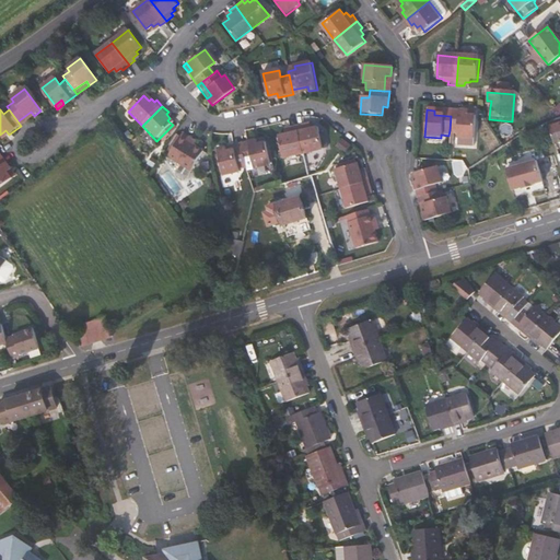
[(21,126),(27,120),(34,116),(31,112),(18,121),(21,126)]
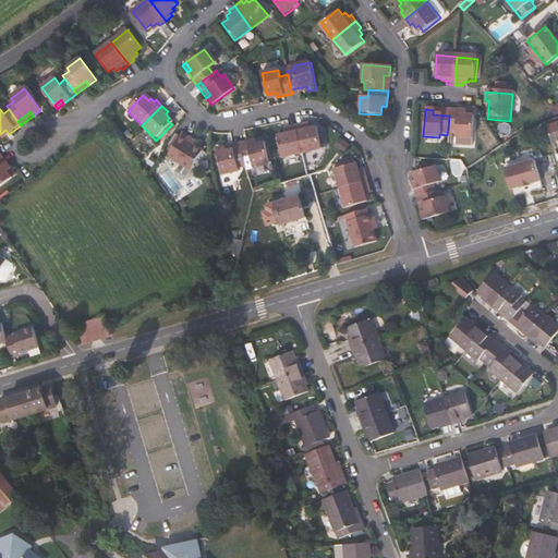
[(466,117),(466,112),(449,111),(449,116),(448,130),(456,131),(455,138),(472,141),(474,118),(466,117)]
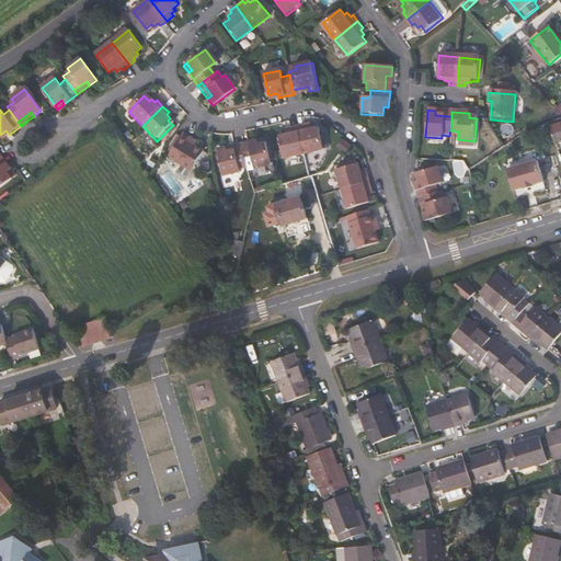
[(560,123),(549,127),(551,135),(554,146),(560,144),(560,123)]
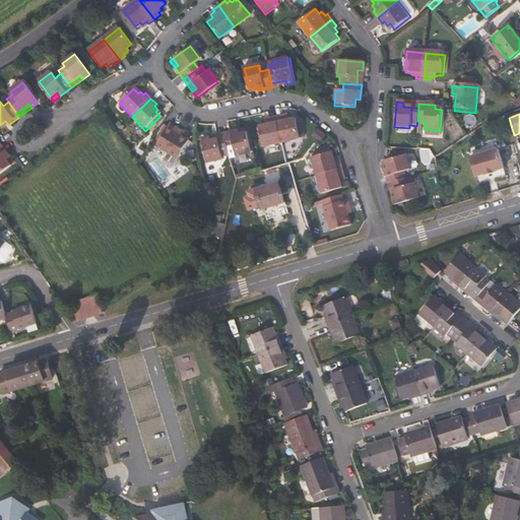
[(284,118),(284,116),(276,117),(282,142),(302,138),(298,123),(297,118),(290,120),(289,117),(284,118)]
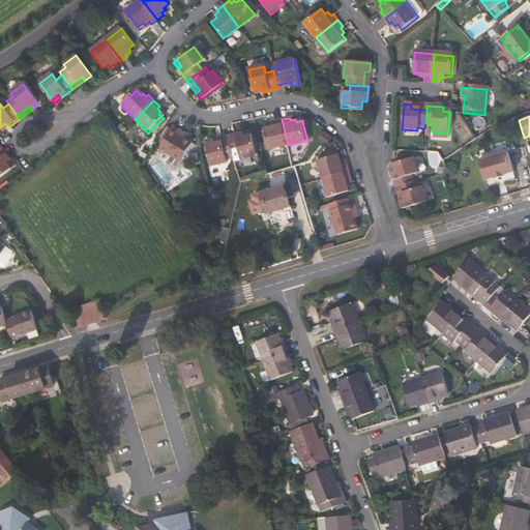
[(264,129),(269,149),(288,145),(282,119),(275,121),(275,123),(270,125),(271,127),(264,129)]
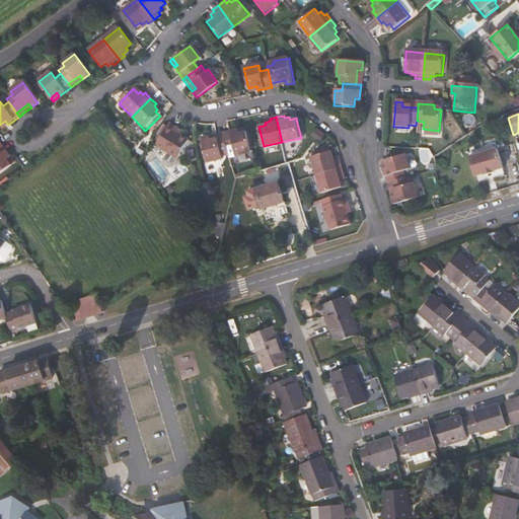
[(179,136),(175,133),(177,130),(169,125),(167,128),(157,143),(155,147),(167,154),(161,163),(162,168),(166,171),(171,169),(190,141),(179,136)]
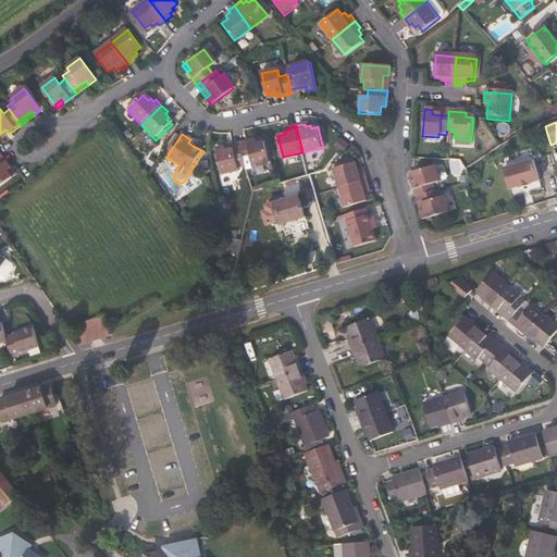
[(169,153),(180,137),(177,135),(166,152),(169,153)]
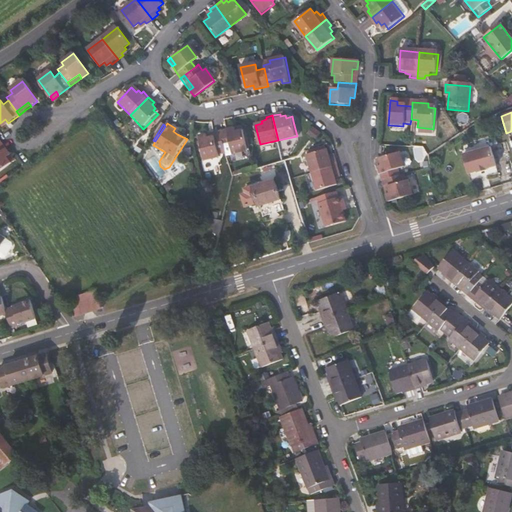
[(315,140),(321,132),(313,126),(307,134),(315,140)]
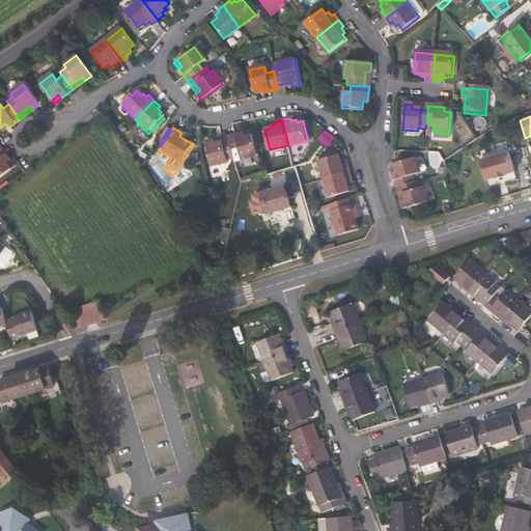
[(245,133),(229,137),(230,141),(233,155),(241,152),(243,160),(257,157),(252,136),(246,138),(245,133)]
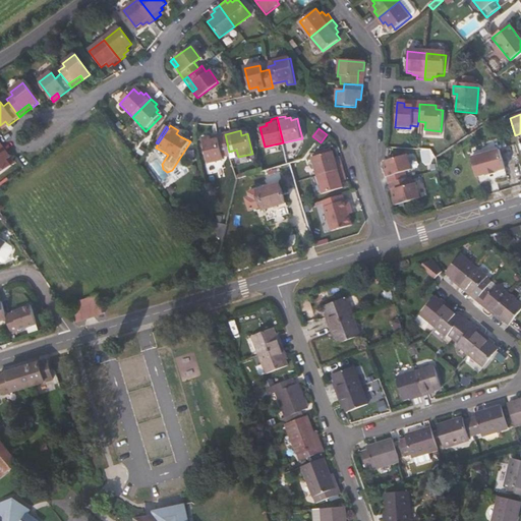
[(223,157),(229,155),(229,152),(226,138),(212,141),(211,137),(203,139),(208,164),(224,160),(223,157)]
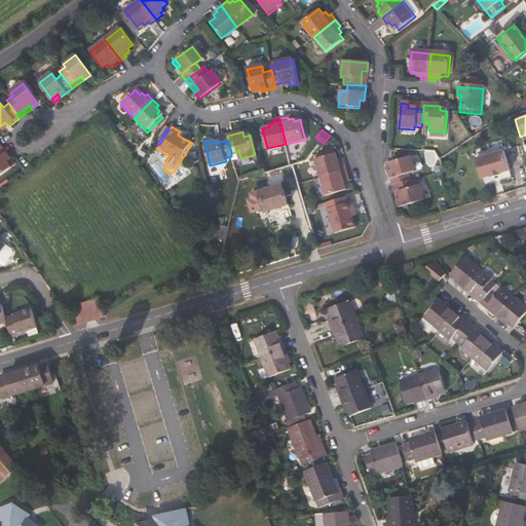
[(9,159),(0,148),(0,177),(11,170),(6,162),(9,159)]
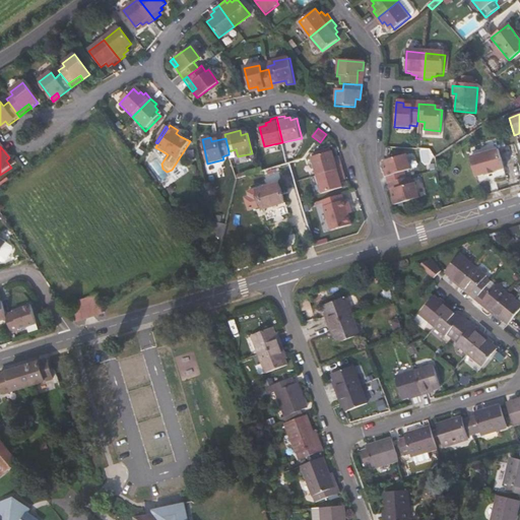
[(501,148),(471,156),(477,181),(508,173),(501,148)]
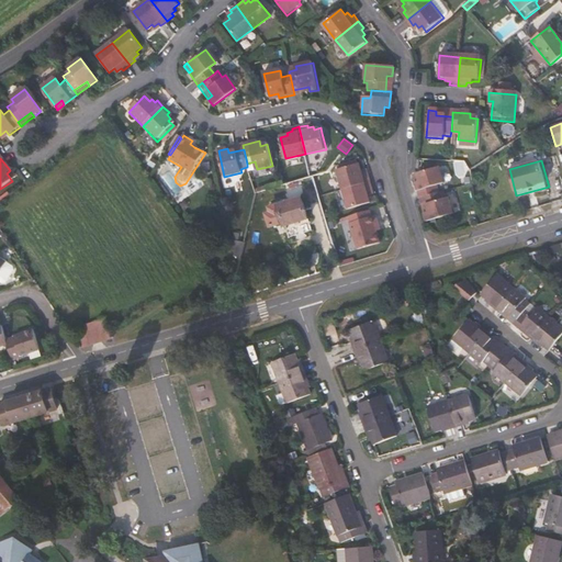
[(358,164),(336,170),(341,190),(369,181),(367,173),(363,175),(362,169),(359,169),(358,164)]
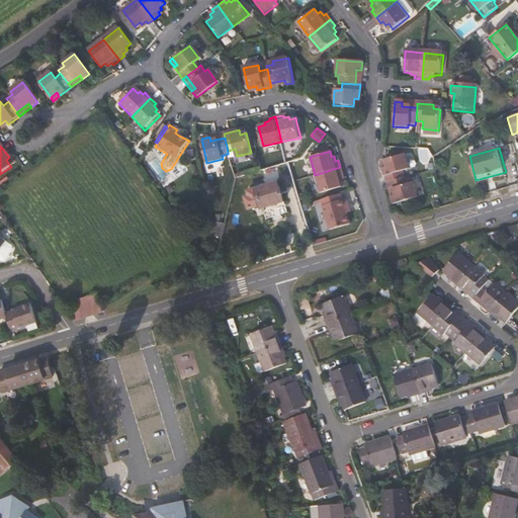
[(386,168),(382,169),(386,182),(391,181),(404,178),(402,171),(409,168),(404,154),(384,160),(386,168)]
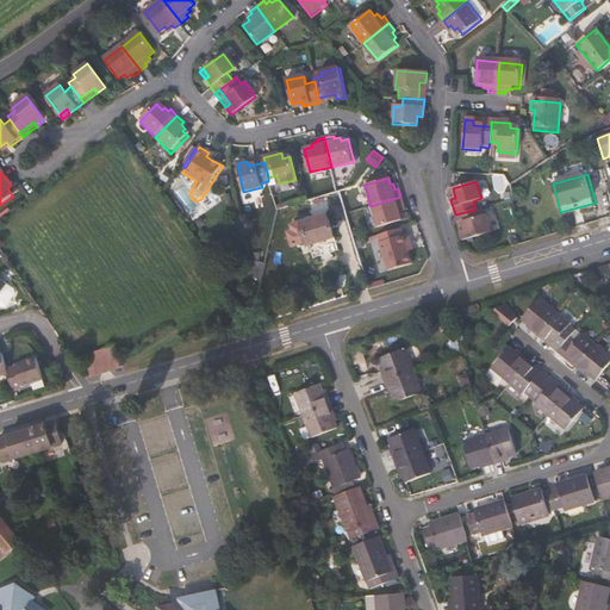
[(13,197),(17,193),(11,185),(7,188),(13,197)]
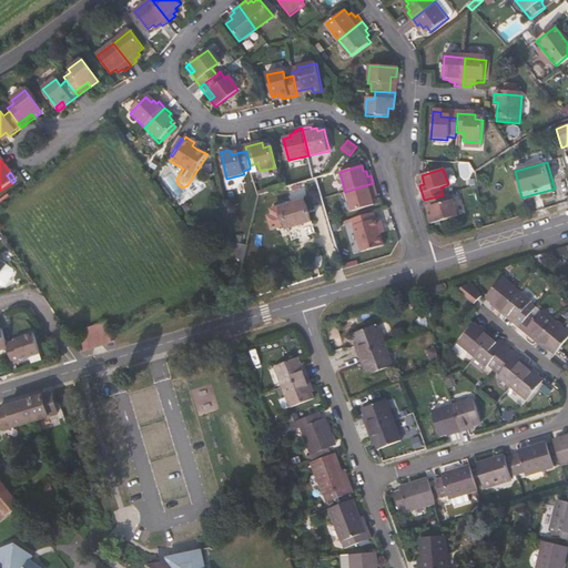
[(372,192),(375,191),(373,183),(345,192),(352,212),(373,205),(371,198),(373,198),(372,192)]
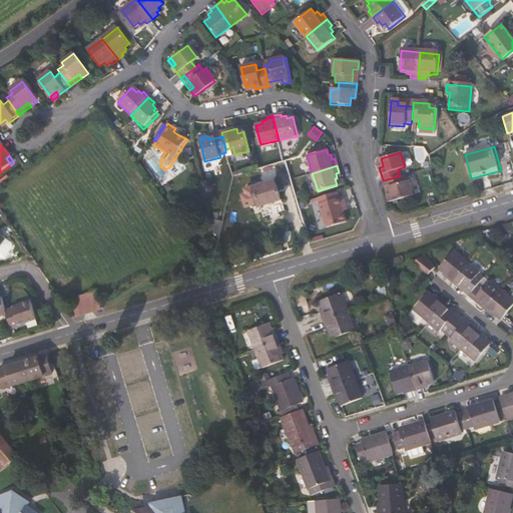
[(406,181),(404,175),(400,176),(387,179),(391,193),(387,194),(389,202),(413,195),(409,181),(406,181)]
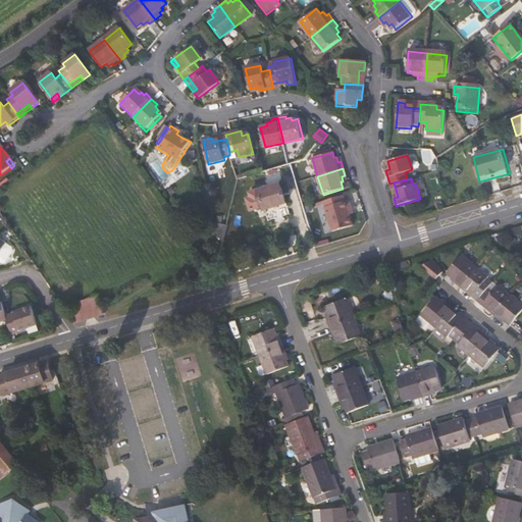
[(394,183),(389,184),(394,198),(398,197),(394,183)]
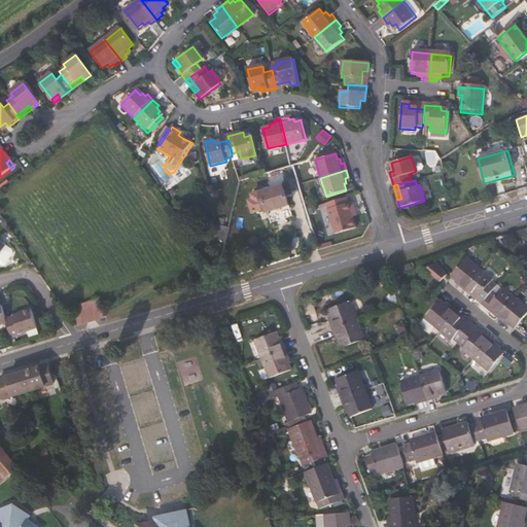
[(266,211),(267,215),(289,208),(282,185),(251,196),(253,202),(249,203),(253,215),(266,211)]
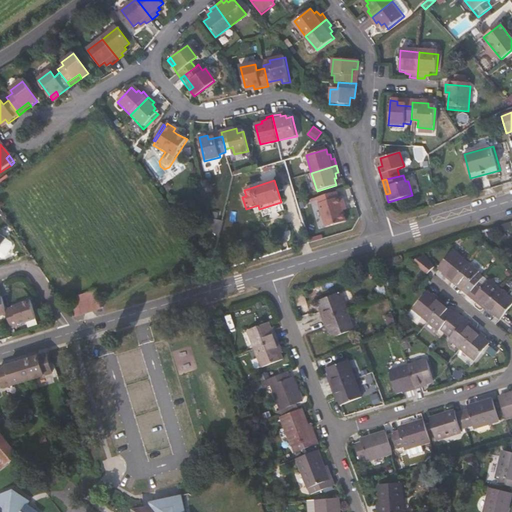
[(342,211),(340,206),(344,205),(341,197),(317,204),(325,228),(345,222),(342,211)]
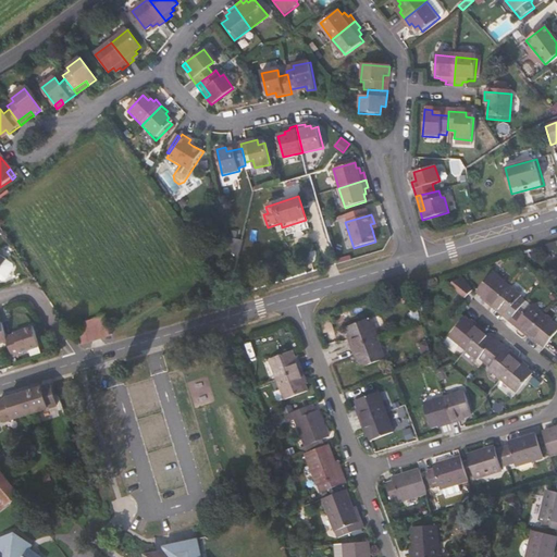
[(232,256),(236,258),(240,243),(230,240),(229,244),(235,246),(232,256)]
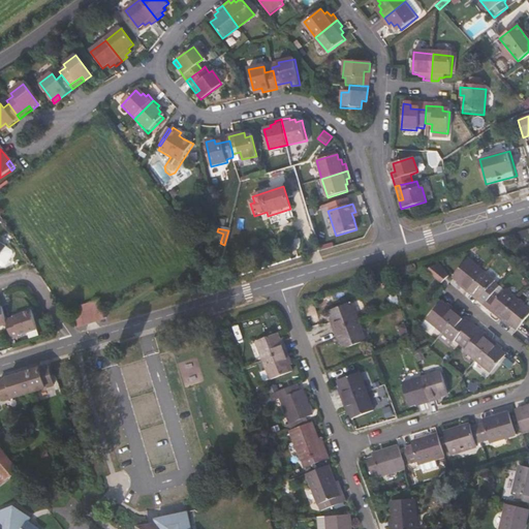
[(0,255),(6,247),(0,243),(0,267),(7,271),(9,271),(13,265),(0,255)]
